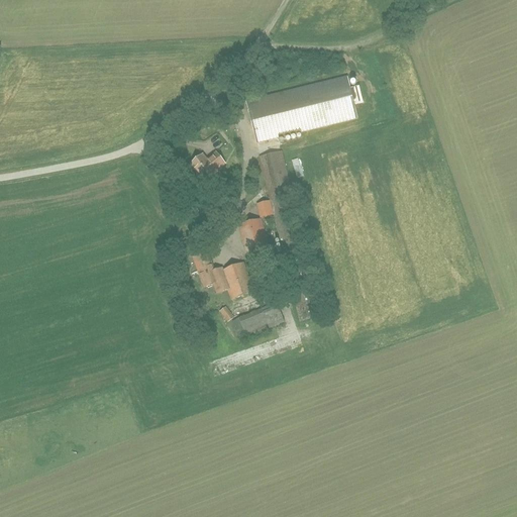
[(246,103),(256,144),(356,119),(346,78),(246,103)]
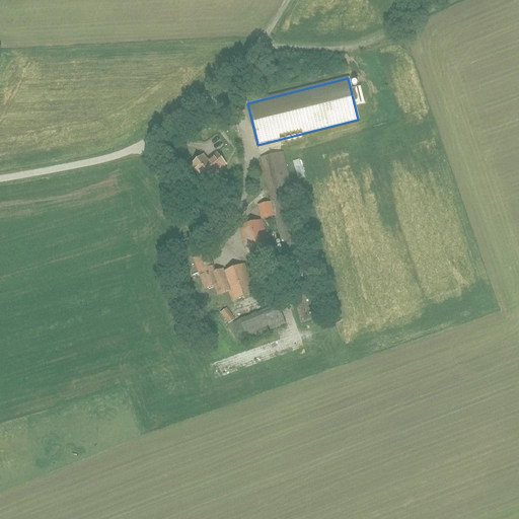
[(323,319),(282,153),(261,158),(302,324),(323,319)]
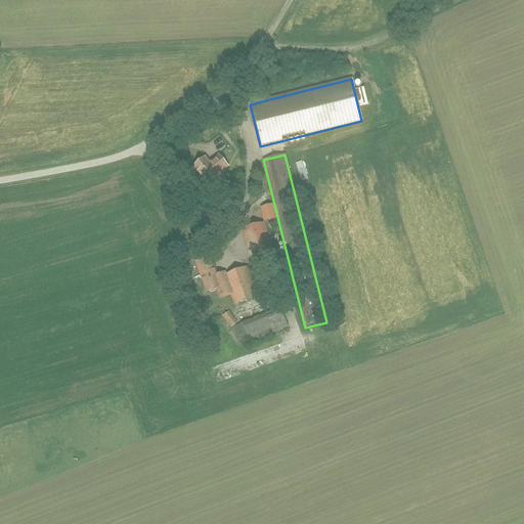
[(193,168),(207,185),(219,176),(218,175),(227,167),(219,156),(212,162),(213,163),(211,165),(205,159),(193,168)]
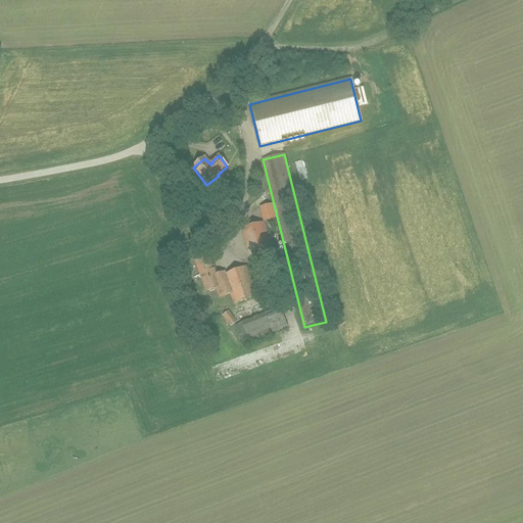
[(264,221),(276,219),(273,204),(260,207),(264,221)]
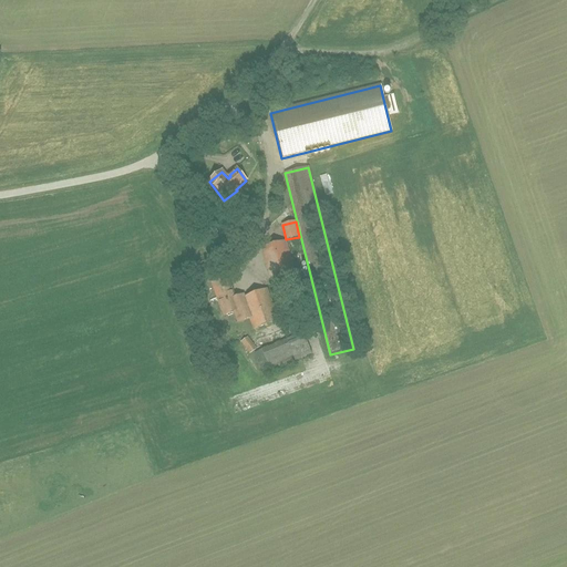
[(271,279),(295,272),(286,241),(263,248),(271,279)]
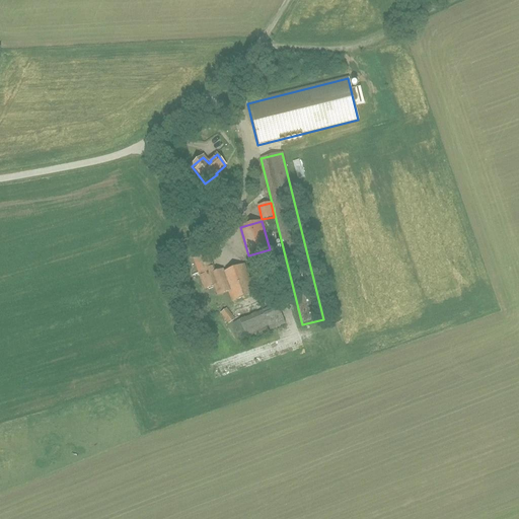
[(256,293),(256,292),(245,264),(223,273),(222,271),(216,273),(209,254),(195,260),(206,290),(215,286),(219,295),(229,291),(234,301),(256,293)]
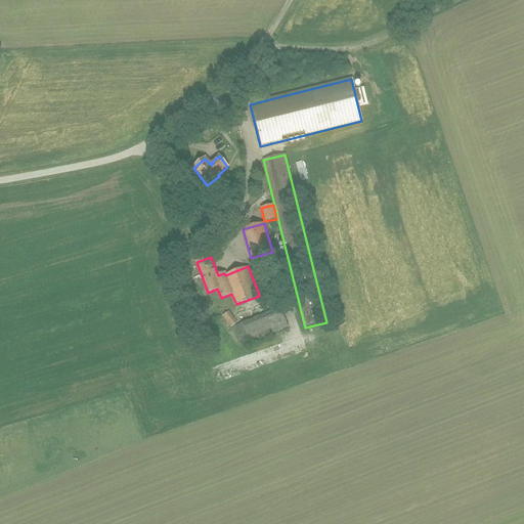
[(280,308),(235,326),(242,342),(287,323),(280,308)]
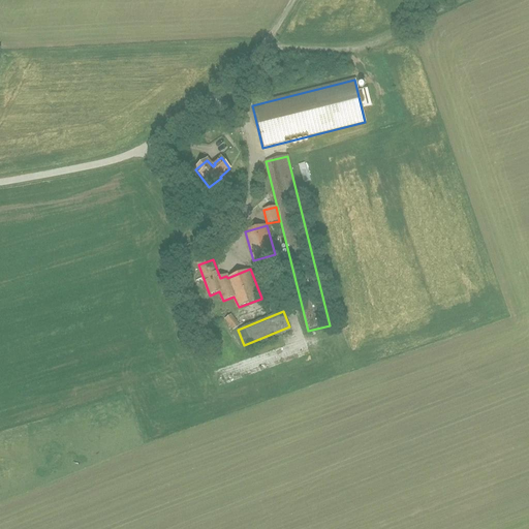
[(240,324),(231,315),(225,320),(232,331),(240,324)]
